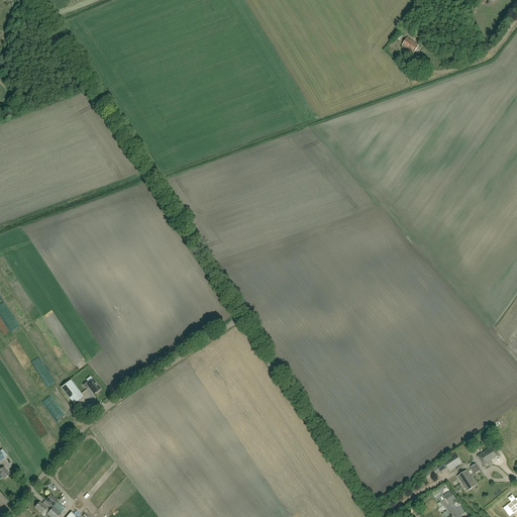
[(421,41),(425,35),(418,31),(415,36),(421,41)]
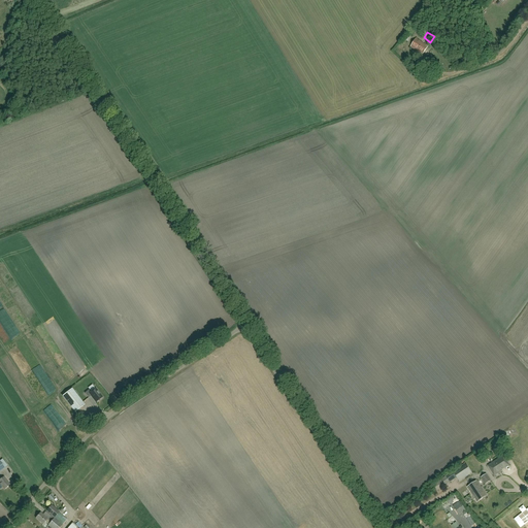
[(423,55),(428,46),(416,38),(410,47),(423,55)]
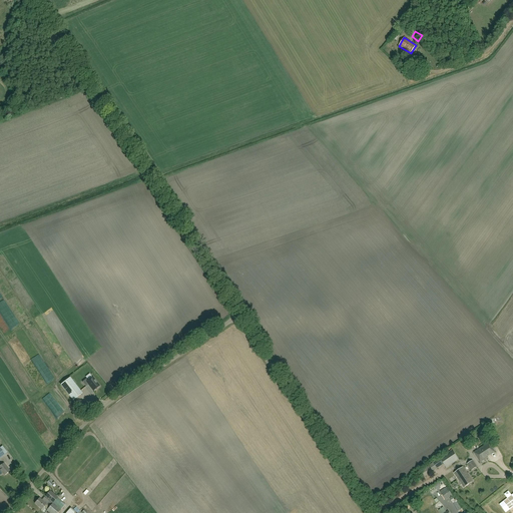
[(407,63),(404,67),(409,71),(412,67),(407,63)]
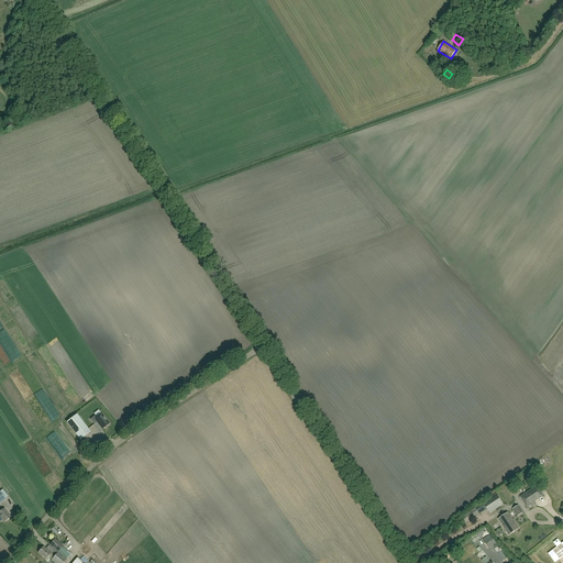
[(66,422),(80,440),(90,432),(77,415),(66,422)]
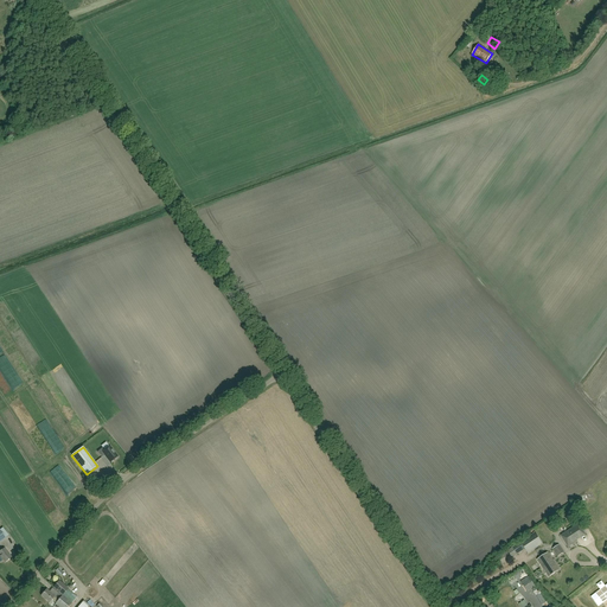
[(110,462),(117,457),(110,447),(104,451),(103,448),(97,452),(102,458),(104,455),(110,462)]
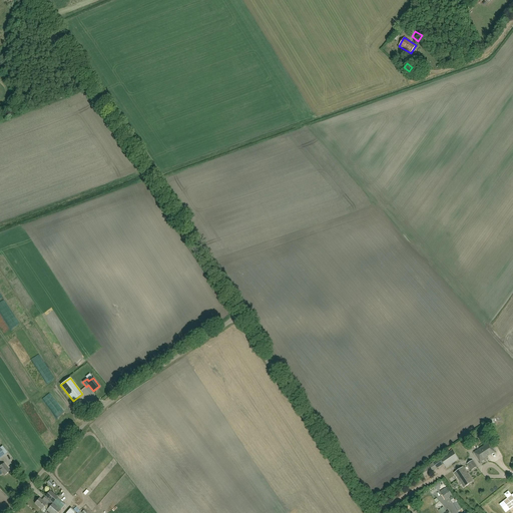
[(489,443),(480,449),(474,453),(480,461),(494,452),(489,443)]
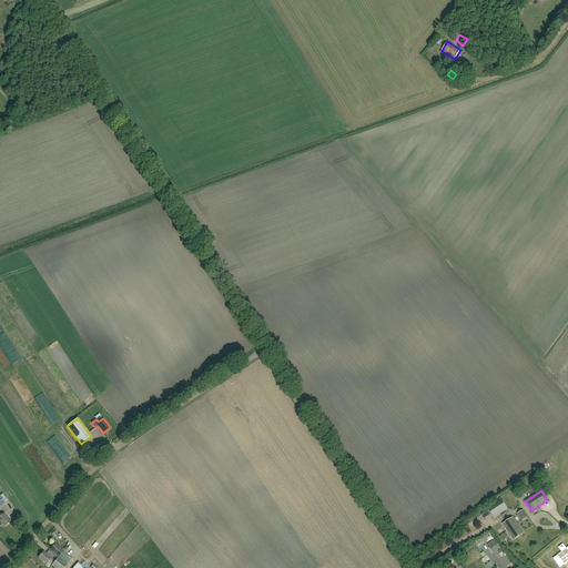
[(494,518),(507,509),(500,498),(465,521),(469,528),(484,519),(492,514),(494,518)]
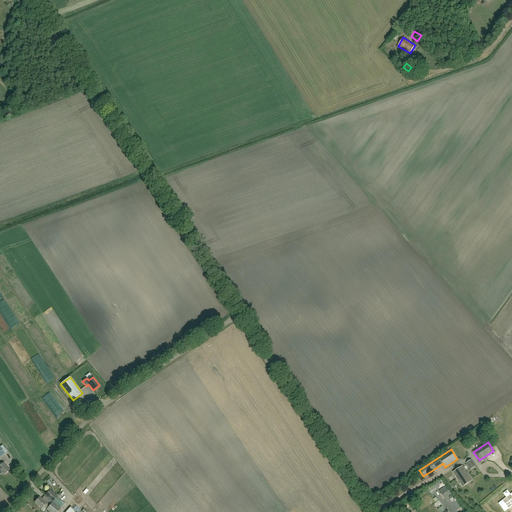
[(471,460),(466,463),(470,469),(475,466),(471,460)]
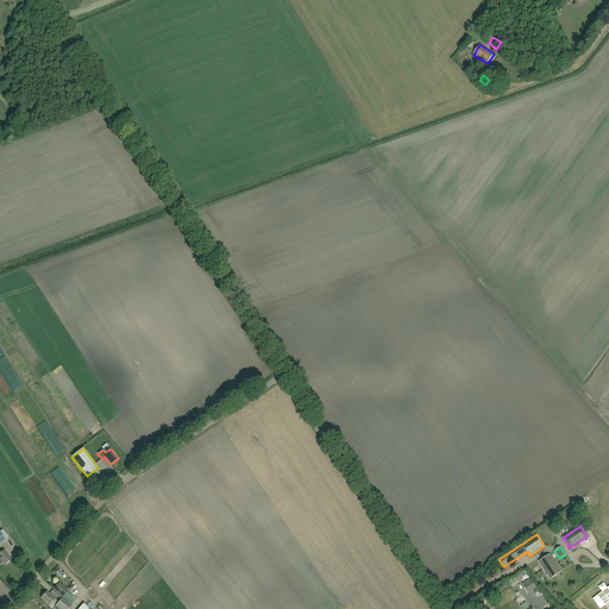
[(0,563),(1,564),(4,563),(5,564),(12,559),(5,550),(1,553),(0,553),(0,563)]
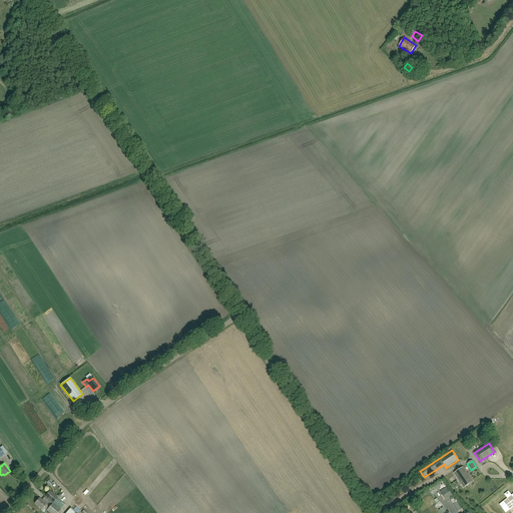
[(464,488),(473,482),(463,467),(454,473),(464,488)]
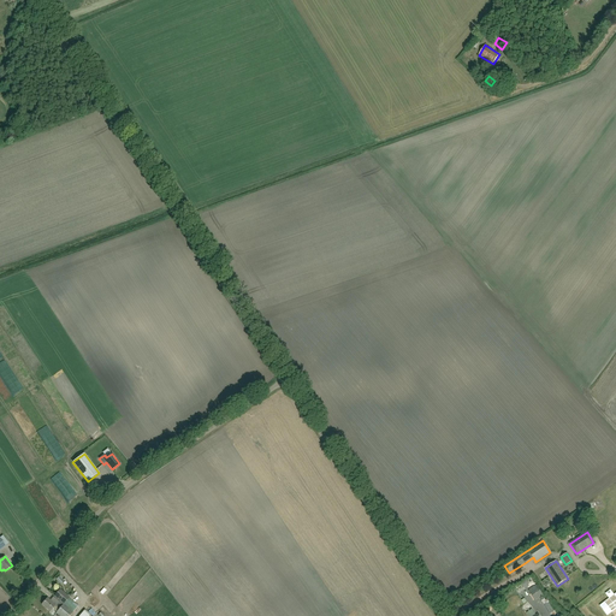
[(535,600),(544,596),(537,585),(528,590),(535,600)]
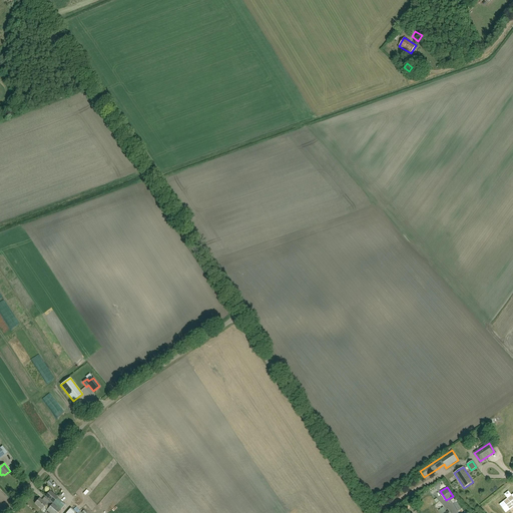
[(57,498),(50,491),(45,497),(50,501),(53,503),(57,507),(60,503),(56,500),(57,498)]
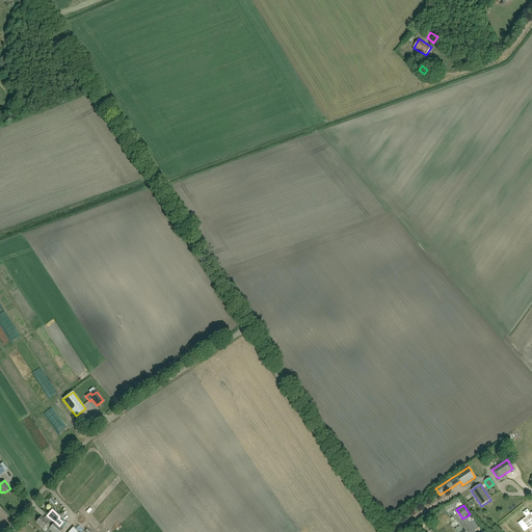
[(64,524),(62,522),(59,526),(55,522),(52,520),(48,523),(41,516),(38,520),(36,523),(43,528),(46,525),(49,528),(48,529),(51,531),(59,531),(68,524),(65,522),(64,524)]
